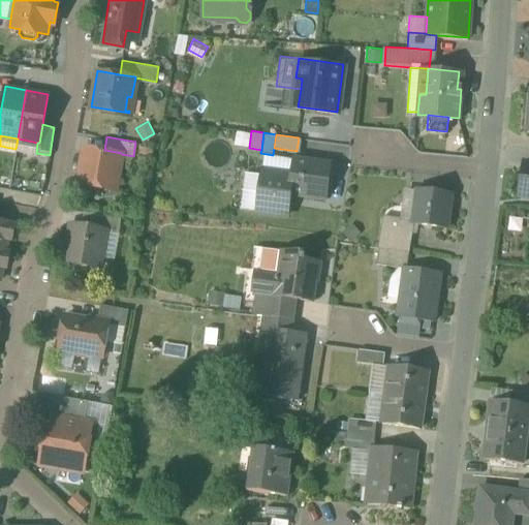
[(37,143),(18,139),(16,149),(36,153),(37,143)]
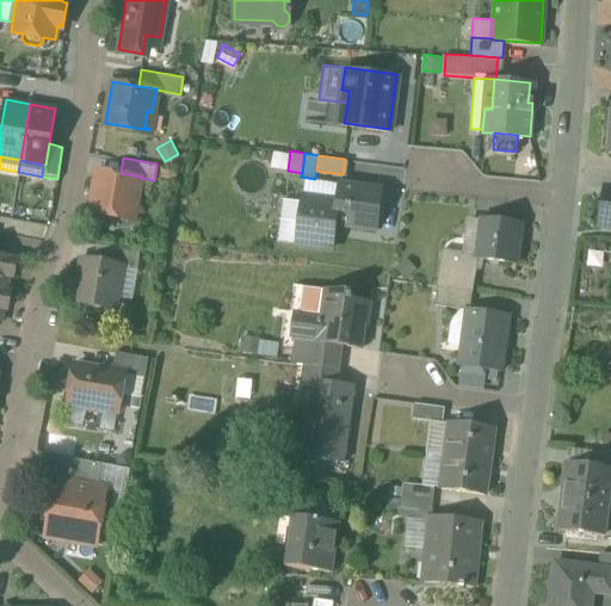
[(90,209),(111,212),(112,206),(134,211),(140,178),(140,177),(121,173),(97,168),(90,209)]
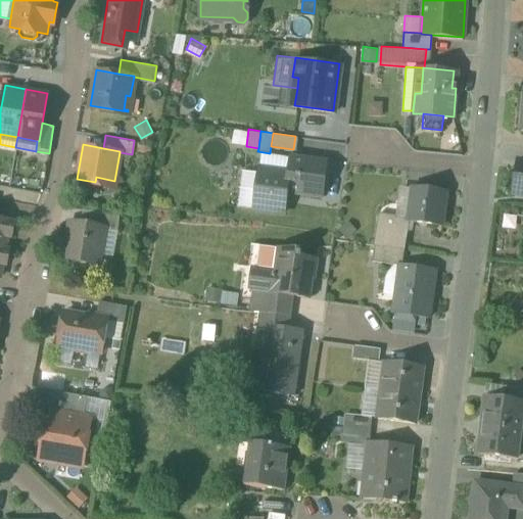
[(290,155),(287,172),(285,190),(286,190),(322,195),(325,176),(321,176),(324,160),(290,155)]
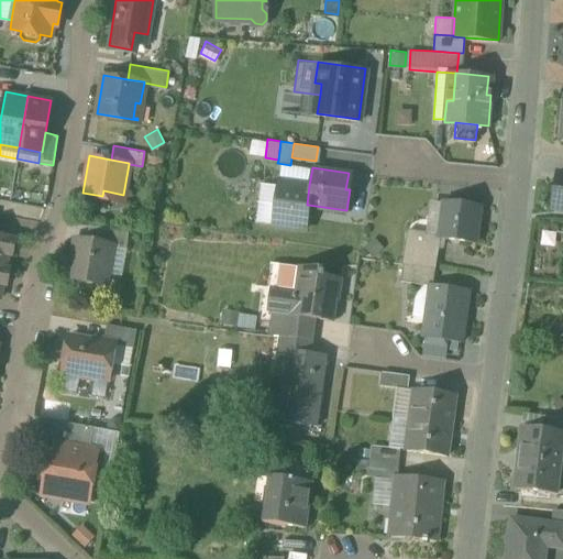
[(552,206),(562,207),(562,172),(558,172),(552,206)]
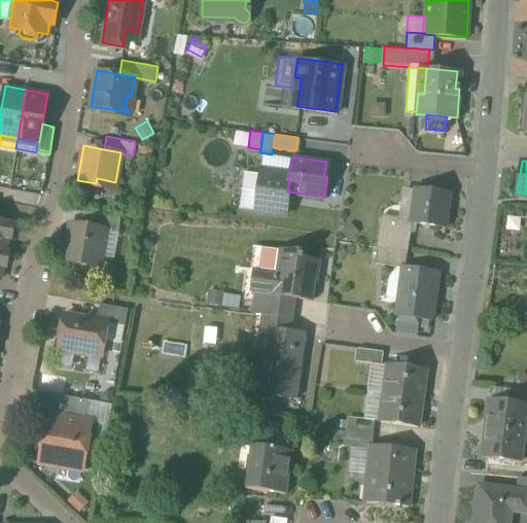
[(44,182),(45,168),(30,166),(28,180),(44,182)]
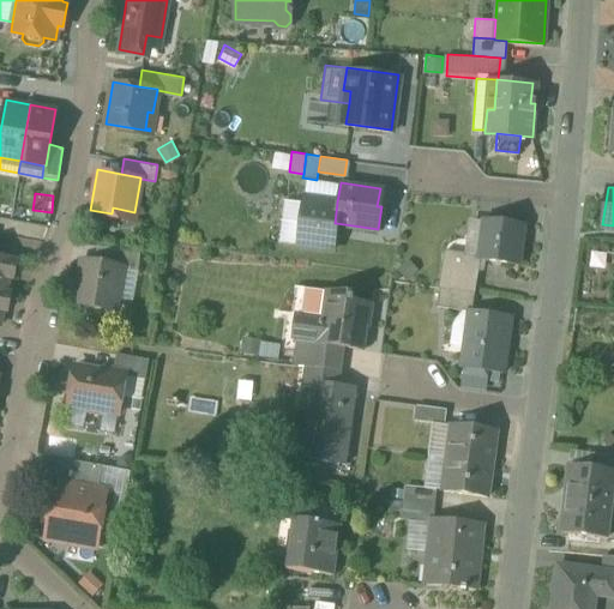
[(299,242),(305,197),(284,194),(278,240),(299,242)]
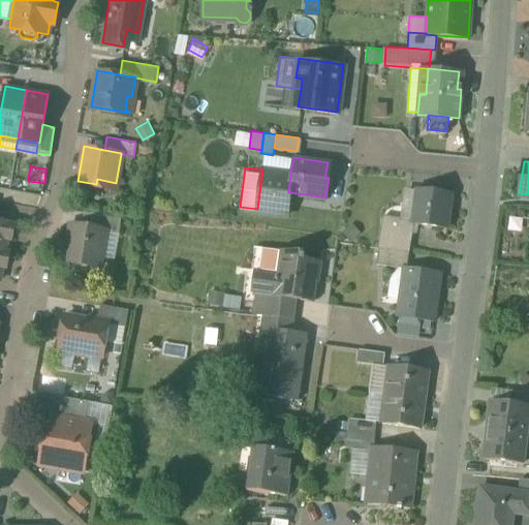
[(286,213),(289,192),(288,192),(290,174),(262,170),(257,209),(286,213)]
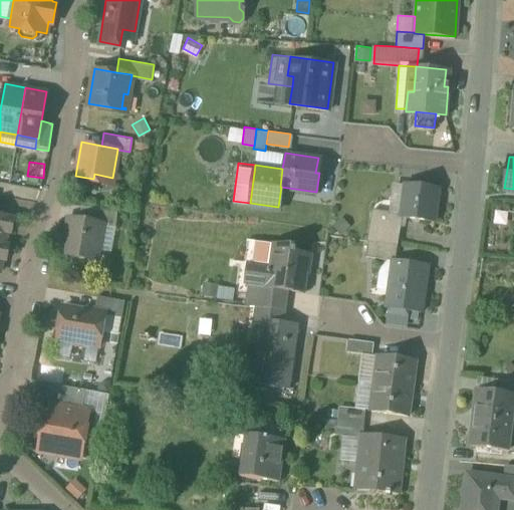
[(401,212),(405,183),(393,181),(389,210),(401,212)]
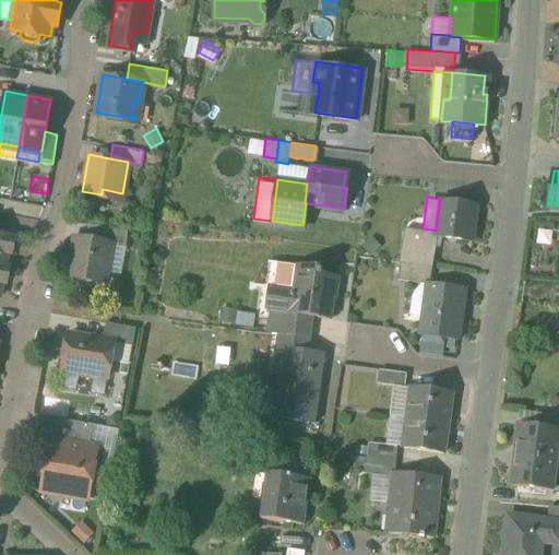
[(437,235),(472,239),(475,216),(472,216),(474,203),(440,199),(436,231),(436,235),(437,235)]
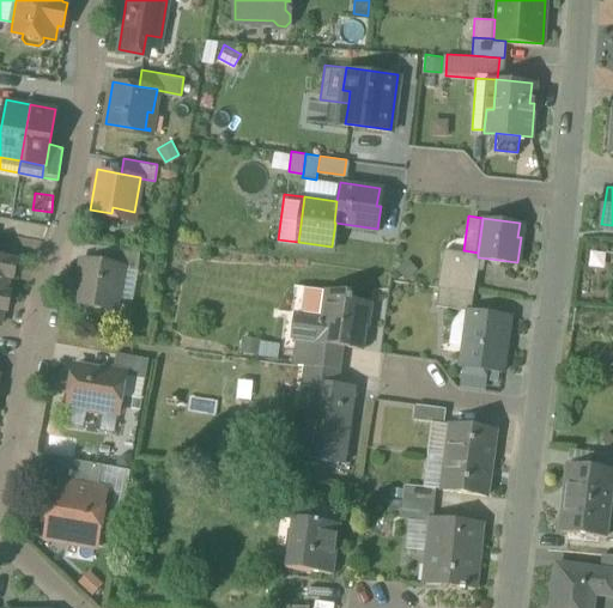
[(122,266),(137,268),(140,250),(97,243),(95,260),(123,265),(122,266)]
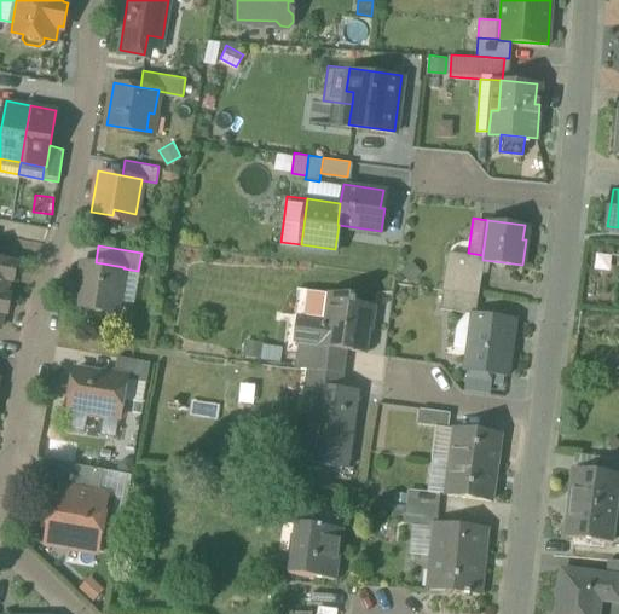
[(473,311),(475,312),(479,293),(484,260),(482,260),(482,255),(468,253),(449,250),(443,288),(440,307),(457,310),(473,311)]
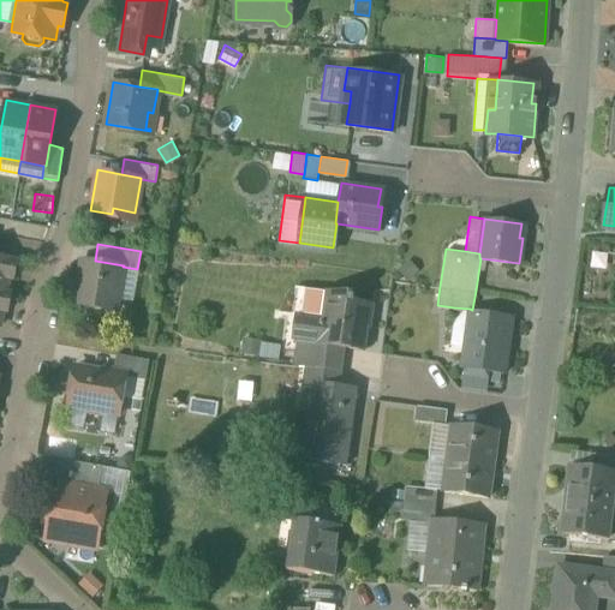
[(0,288),(6,291),(9,275),(11,265),(16,267),(17,258),(0,255),(0,288)]
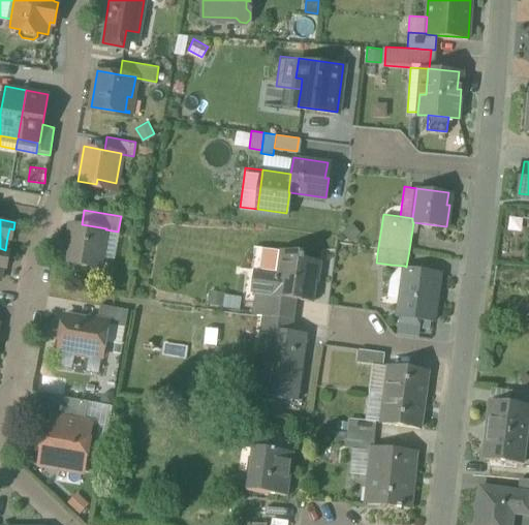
[(341,230),(350,240),(360,230),(351,221),(341,230)]
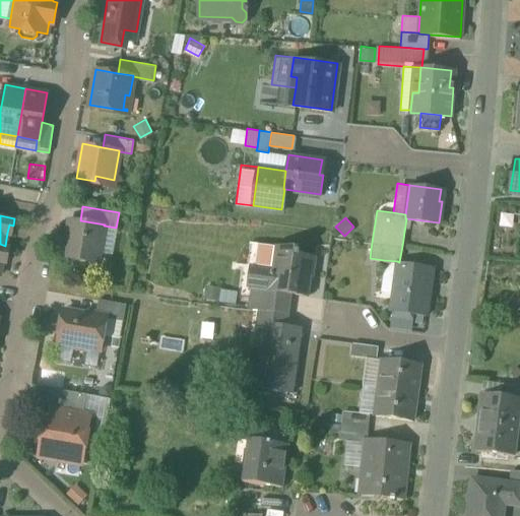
[(63,255),(98,261),(100,251),(104,226),(105,224),(80,220),(70,218),(63,255)]
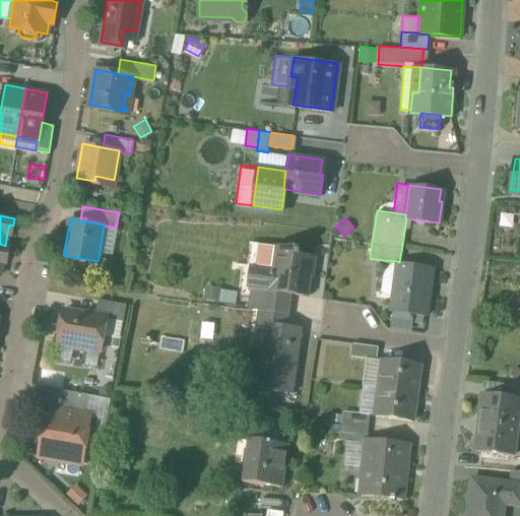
[(112,253),(116,228),(104,226),(100,251),(112,253)]
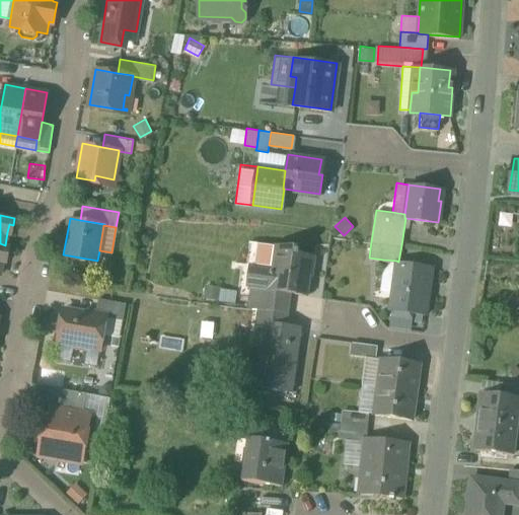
[(256,241),(253,263),(274,266),(277,244),(256,241)]
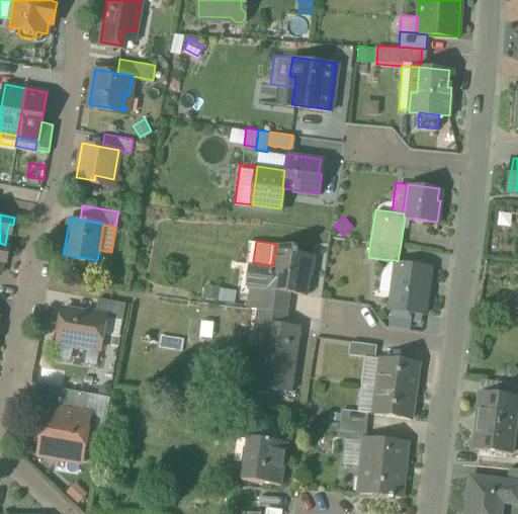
[(9,245),(5,245),(0,243),(0,270),(2,259),(4,251),(8,252),(9,245)]
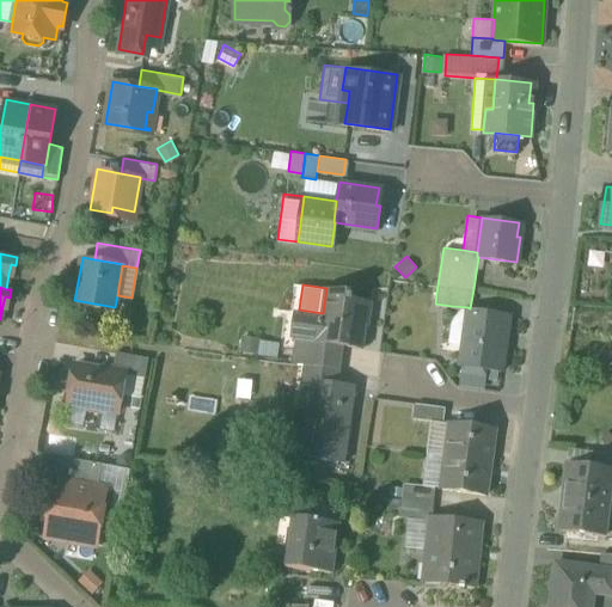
[(326,288),(323,313),(319,341),(342,344),(361,347),(367,300),(352,298),(353,292),(326,288)]
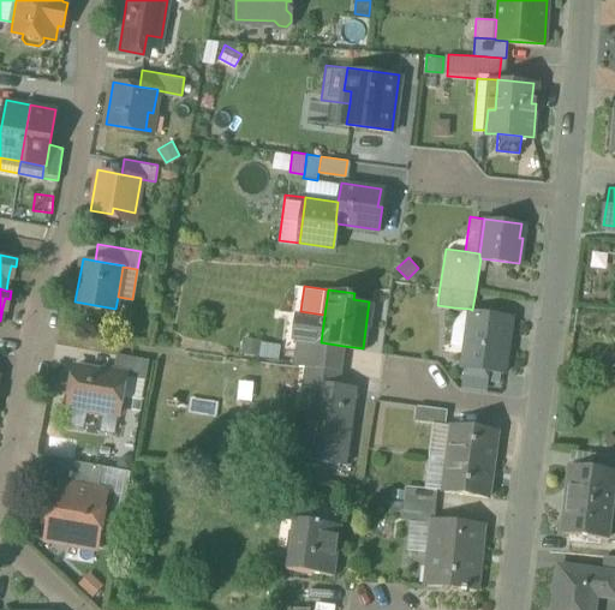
[(465,345),(470,309),(454,308),(449,342),(465,345)]
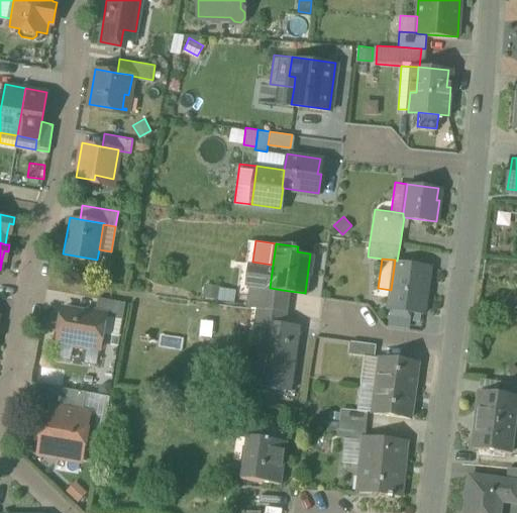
[(417,312),(424,313),(426,293),(422,292),(425,265),(397,261),(395,260),(391,290),(389,308),(417,312)]
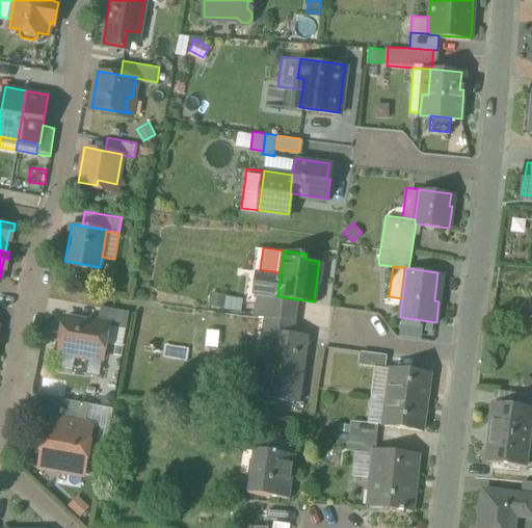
[(275,296),(277,296),(281,272),(260,269),(257,269),(254,293),(258,293),(275,296)]
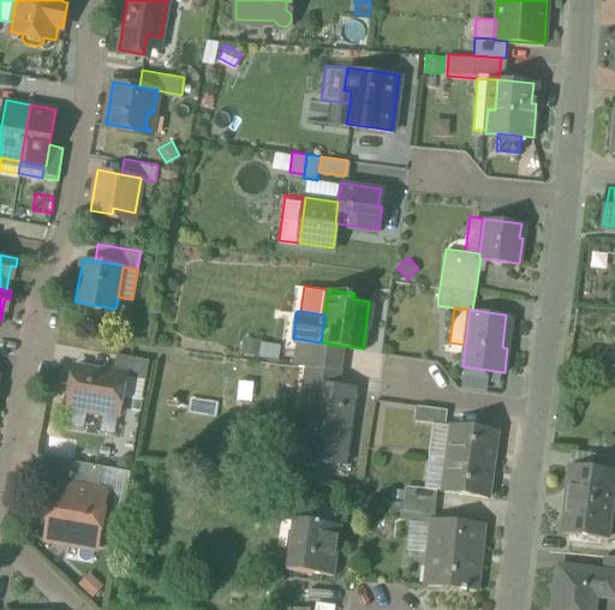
[(305,365),(315,366),(318,342),(298,339),(294,363),(305,365)]
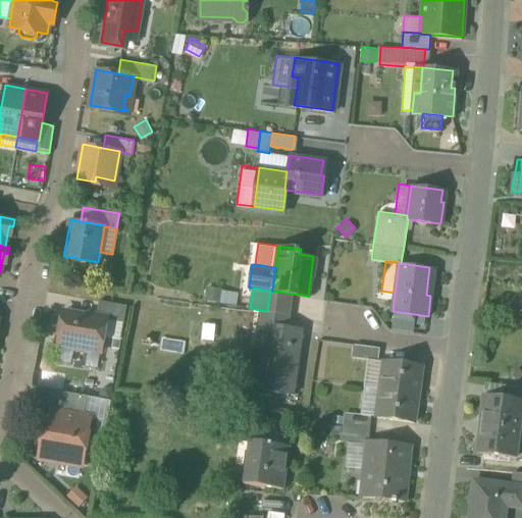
[(270,291),(267,311),(290,314),(292,294),(272,291),(270,291)]
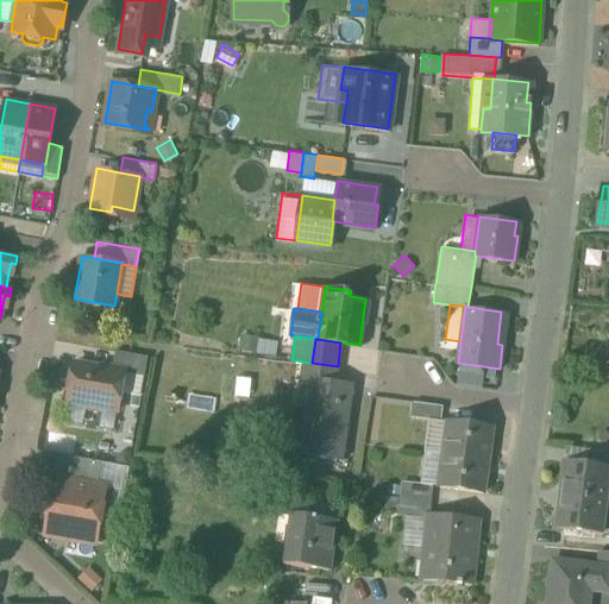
[(127,371),(144,375),(148,354),(115,348),(112,367),(124,369),(124,371),(127,371)]
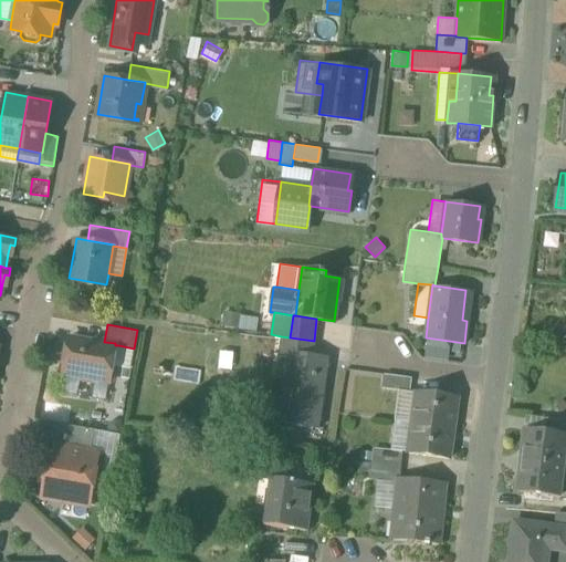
[(95,377),(108,380),(115,345),(115,343),(104,342),(70,335),(66,352),(70,352),(66,372),(80,375),(82,378),(92,380),(95,377)]
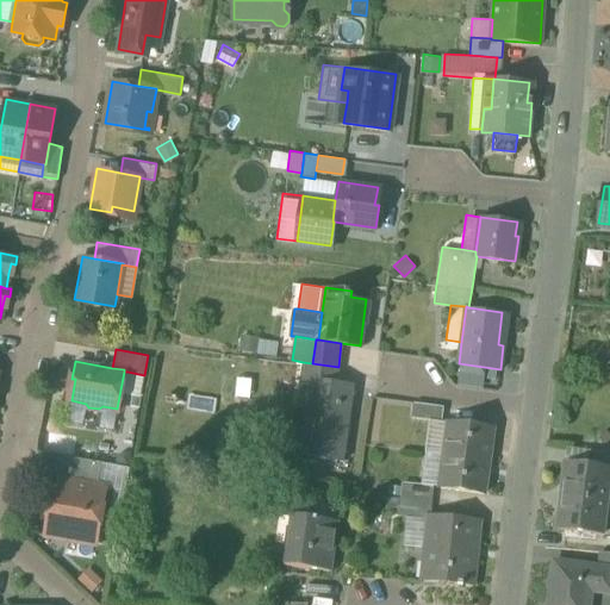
[(297,405),(306,406),(310,378),(312,363),(303,362),(297,405)]
